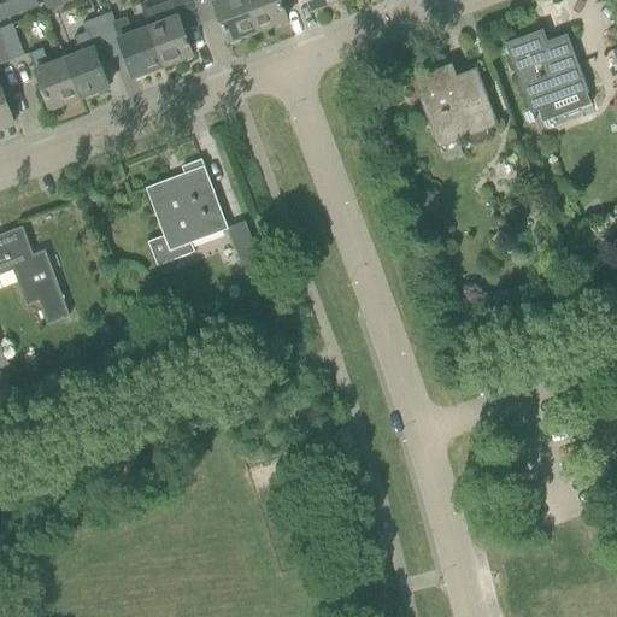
[(35,0),(6,0),(9,4),(13,16),(39,6),(35,0)]
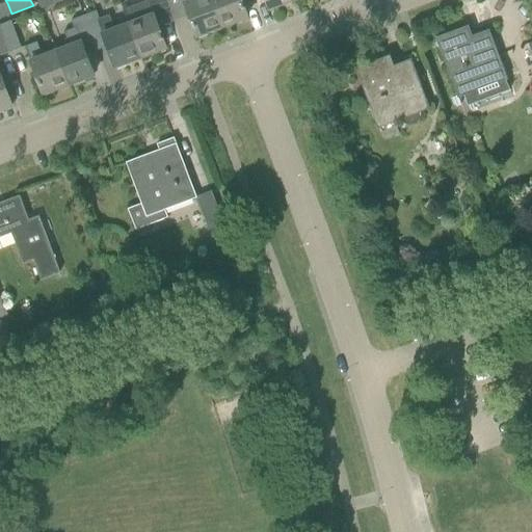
[(211,0),(182,0),(196,36),(222,27),(211,0)]
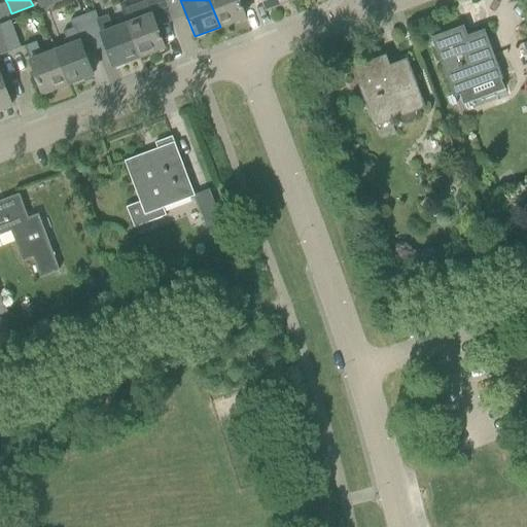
[(238,0),(209,0),(220,27),(245,18),(238,0)]
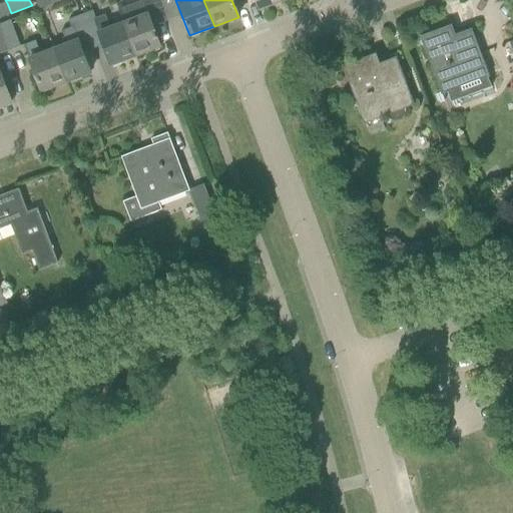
[(254,0),(259,9),(283,0),(254,0)]
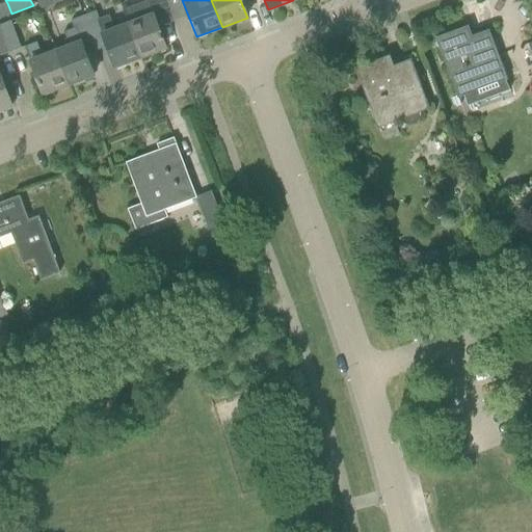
[(165,48),(154,16),(153,16),(148,1),(123,10),(128,25),(140,57),(165,48)]
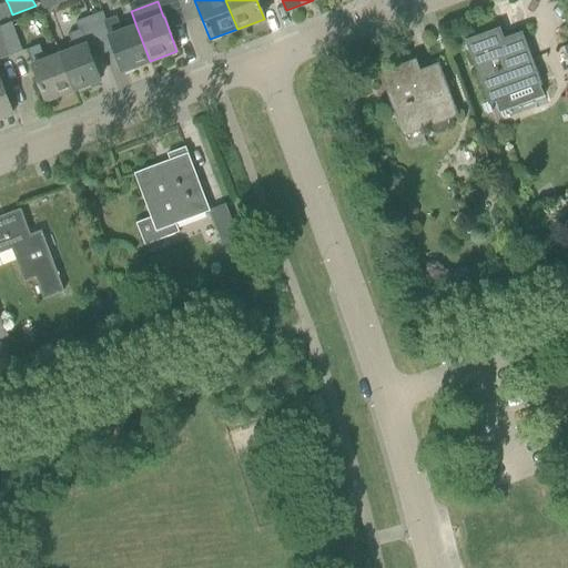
[(0,19),(12,14),(8,3),(0,6),(0,19)]
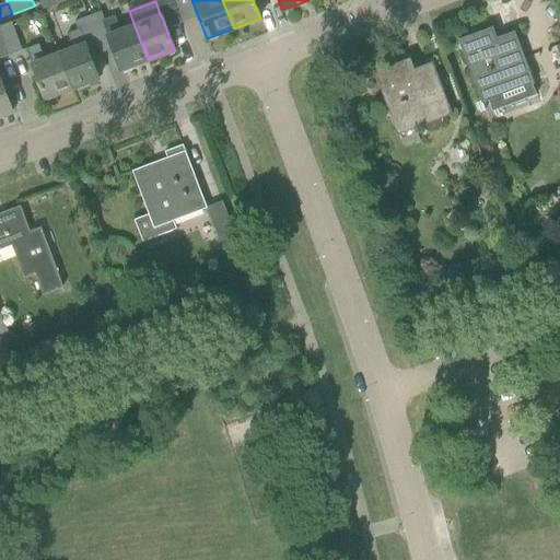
[(89,16),(98,44),(109,41),(120,71),(148,60),(135,26),(121,32),(115,16),(105,20),(102,12),(89,16)]
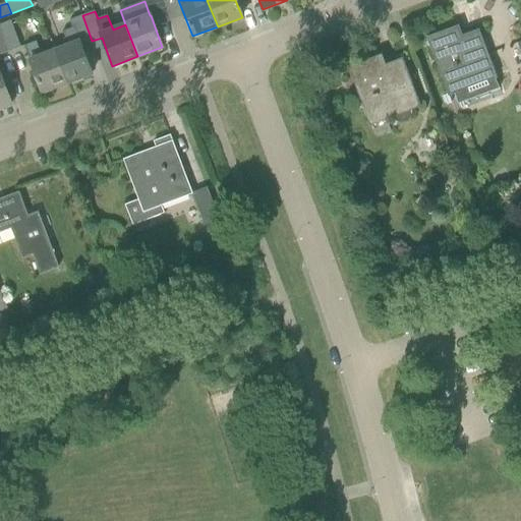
[(54,52),(66,83),(92,74),(80,45),(92,41),(82,15),(69,20),(72,27),(62,32),(67,47),(54,52)]
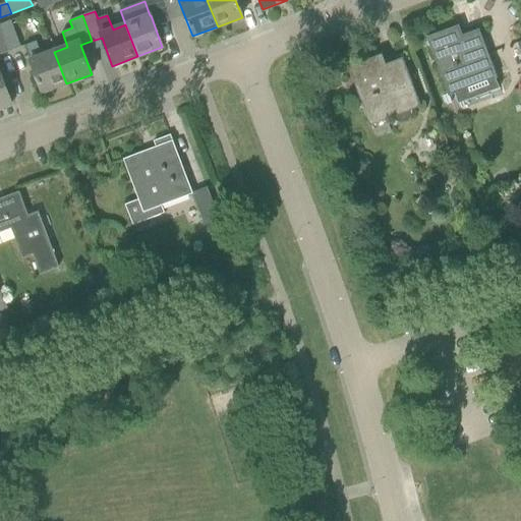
[(0,26),(9,51),(20,47),(10,20),(0,23),(0,26)]
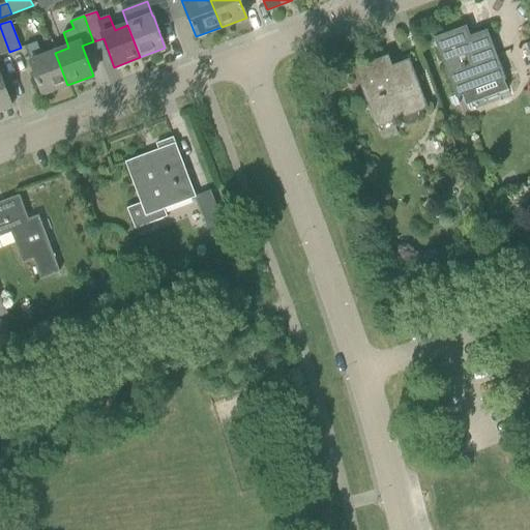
[(0,55),(9,52),(0,27),(0,55)]
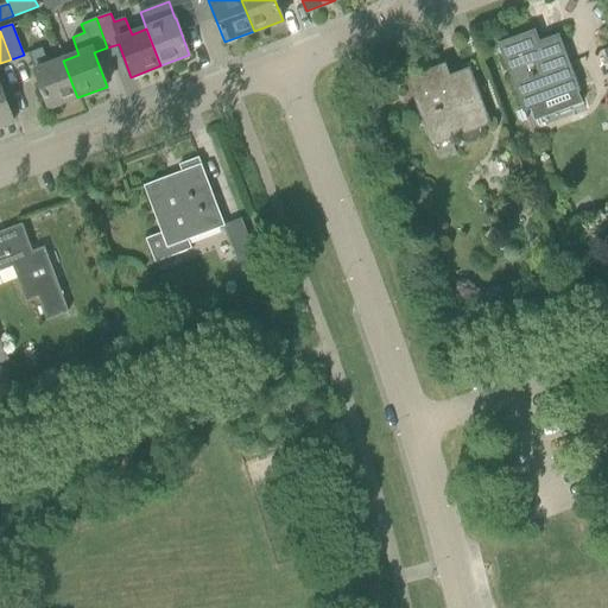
[(557,36),(538,43),(533,31),(499,44),(524,113),(578,93),(557,36)]
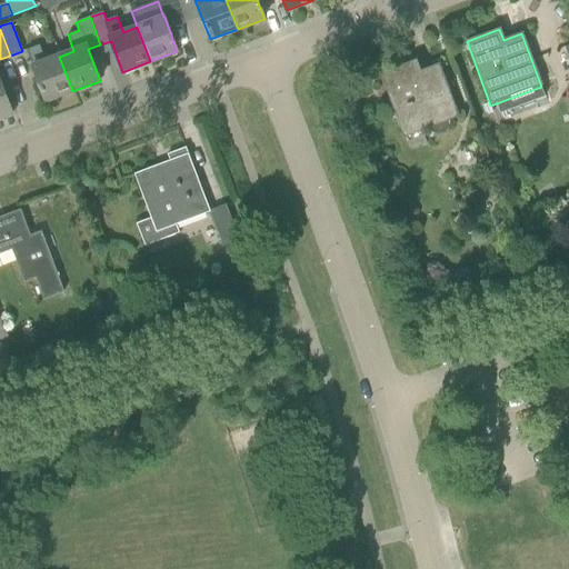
[(46,101),(72,91),(59,57),(46,61),(39,46),(27,50),(32,67),(46,101)]
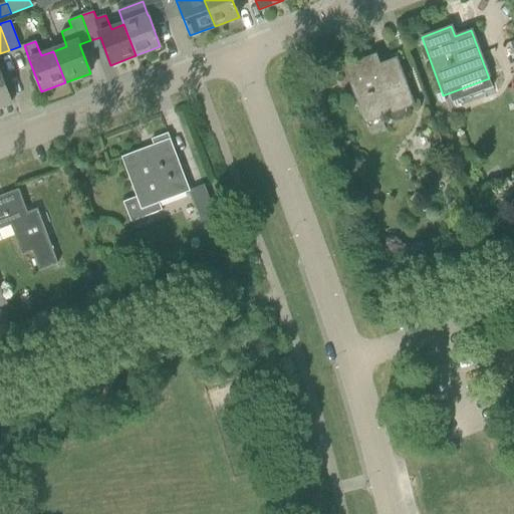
[(397,59),(379,65),(375,55),(344,66),(365,124),(386,116),(387,116),(388,118),(391,119),(394,120),(398,121),(400,120),(401,120),(403,118),(404,117),(405,116),(406,114),(406,112),(406,110),(406,109),(414,106),(397,59)]
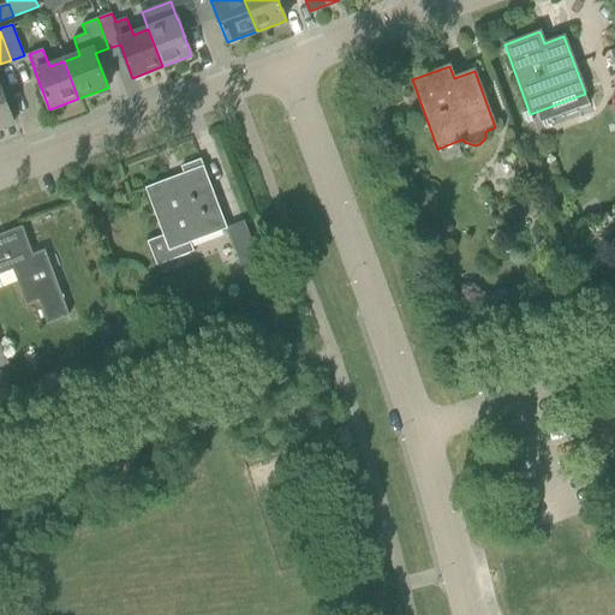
[(0,127),(13,123),(5,100),(0,87),(0,127)]
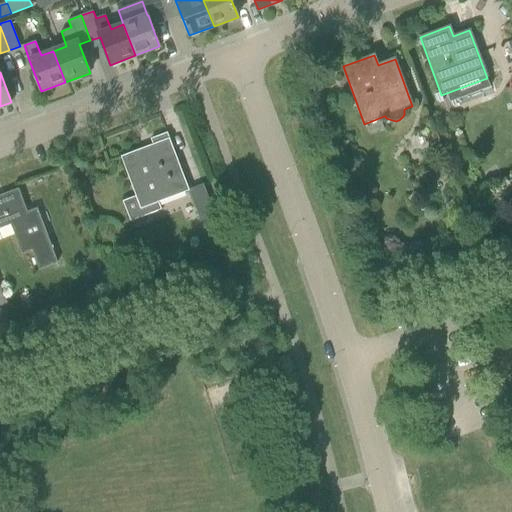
[(203,184),(189,189),(167,133),(150,139),(152,145),(120,157),(135,197),(122,202),(130,222),(161,210),(158,203),(189,191),(200,222),(215,217),(203,184)]
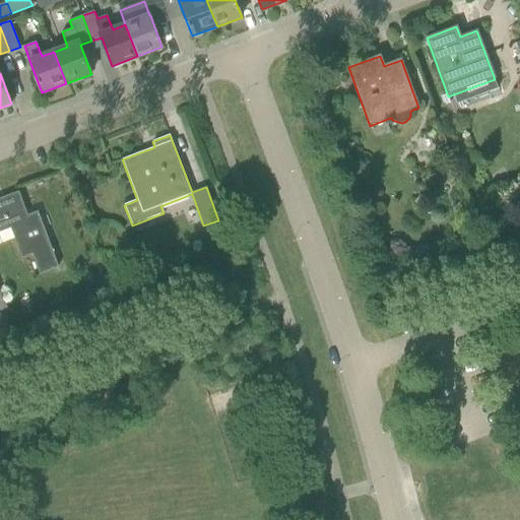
[(39,211),(27,215),(19,192),(0,199),(0,232),(11,229),(22,259),(33,255),(40,273),(59,266),(39,211)]
